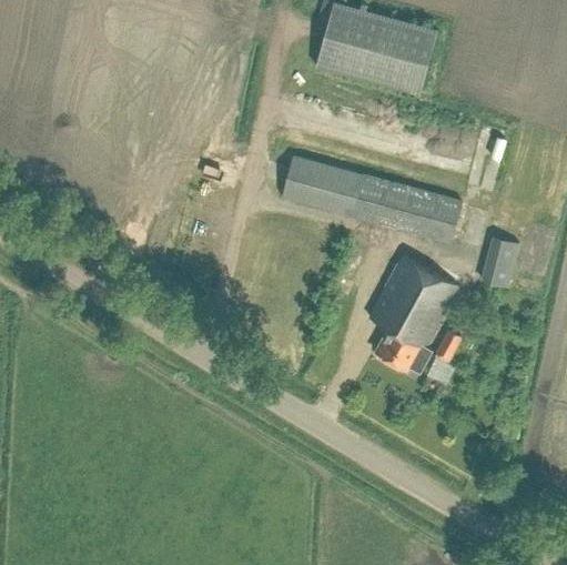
[(419,97),(438,29),(333,0),(315,68),(419,97)]
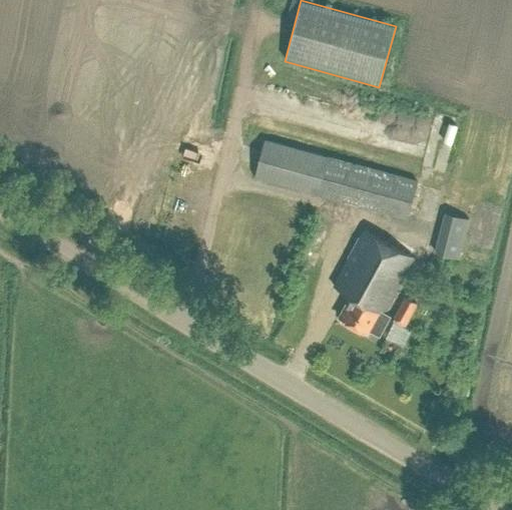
[(407,219),(417,180),(264,140),(253,179),(407,219)]
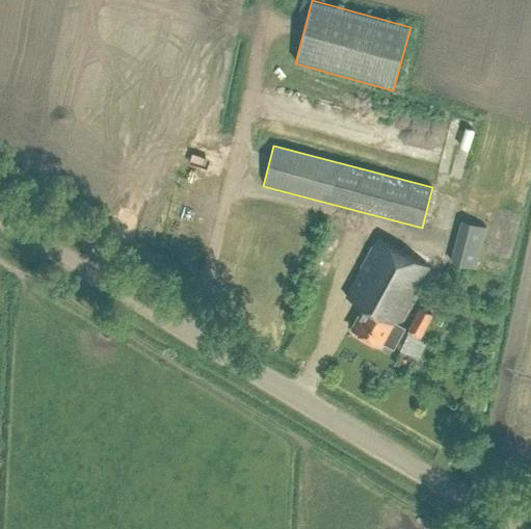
[(475,270),(484,230),(460,225),(451,265),(475,270)]
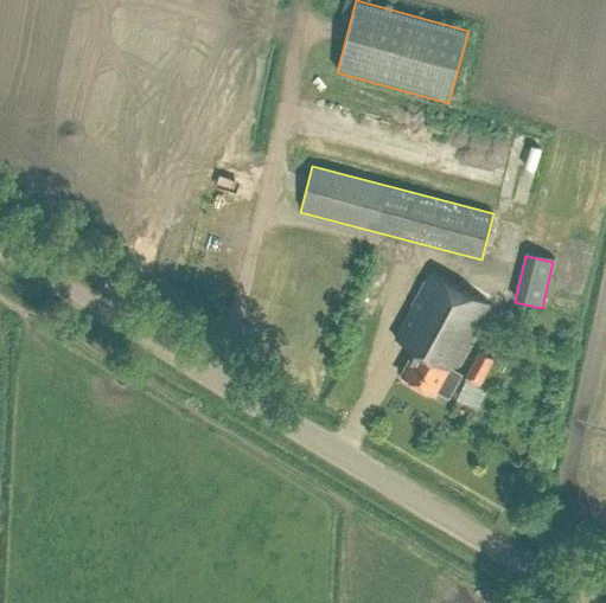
[(452,377),(489,309),(431,277),(395,345),(415,357),(402,382),(435,399),(450,374),(452,377)]
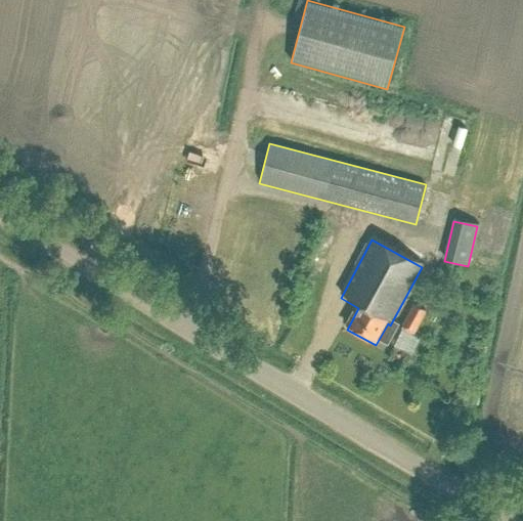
[(413,335),(426,312),(413,304),(400,328),(413,335)]
